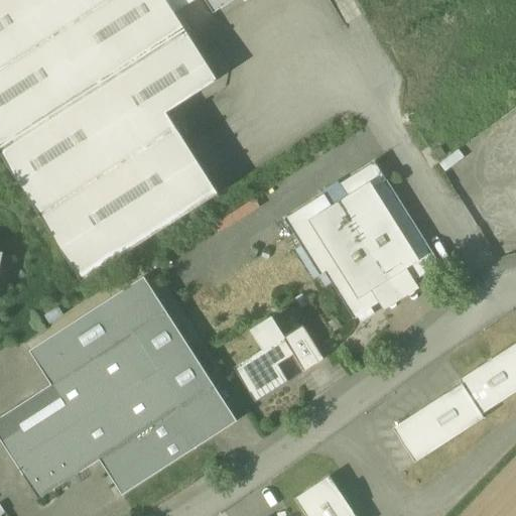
[(167,0),(0,0),(0,152),(83,281),(220,195),(167,113),(219,81),(167,0)]
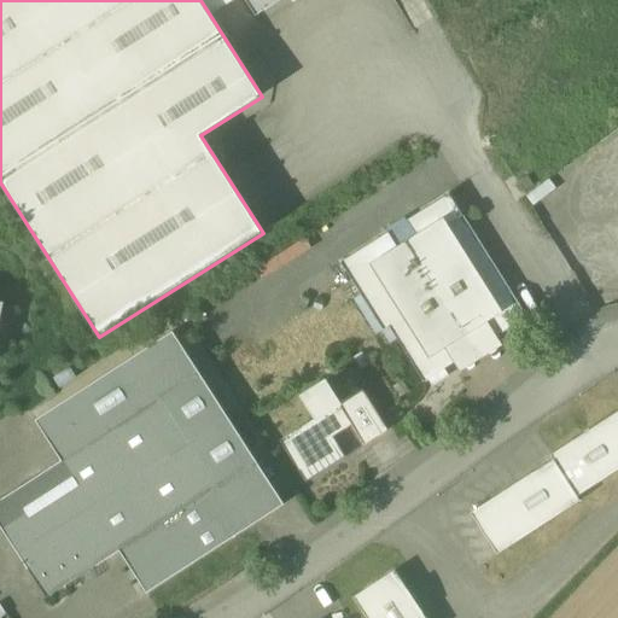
[(281,0),(243,0),(255,18),(281,0)]
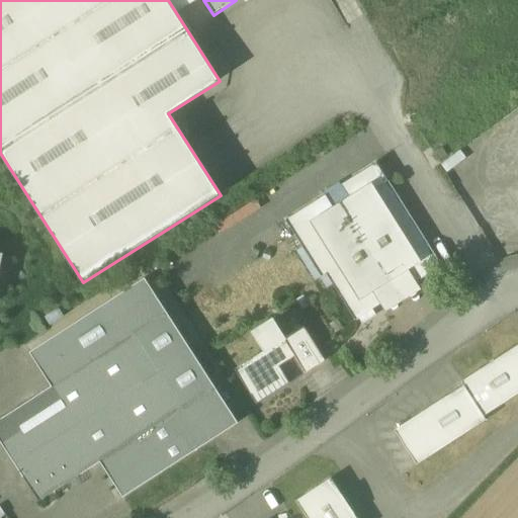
[(389,181),(377,163),(342,185),(353,202),(337,212),(326,195),(286,221),(322,277),(327,274),(356,321),(380,305),(384,303),(373,285),(402,268),(413,285),(417,282),(442,267),(389,181)]
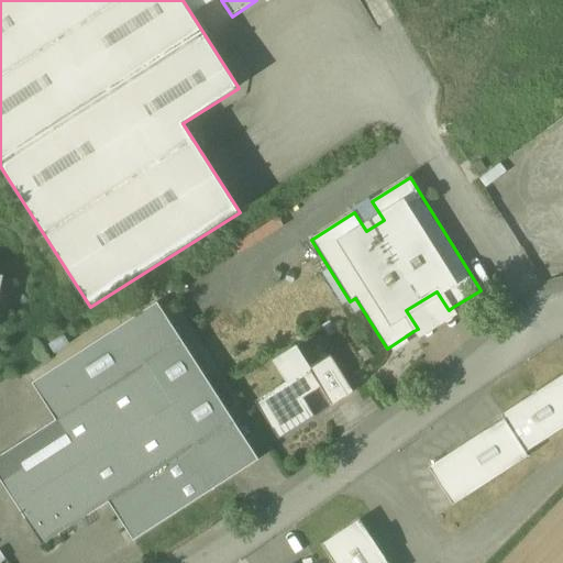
[(354,212),(366,231),(384,220),(372,201),(370,198),(352,209),(354,212)]
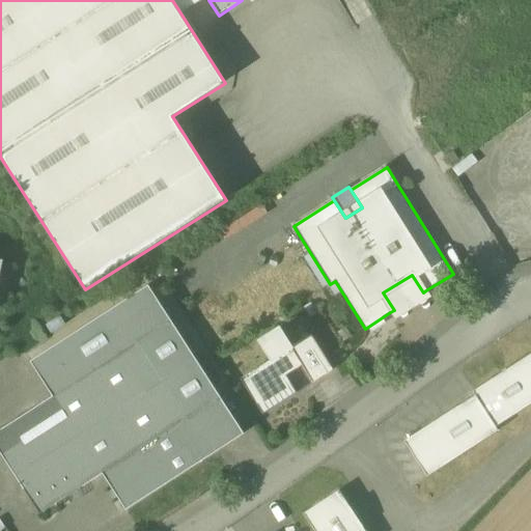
[(390,312),(395,320),(432,297),(427,289),(423,292),(412,275),(383,292),(394,310),(390,312)]
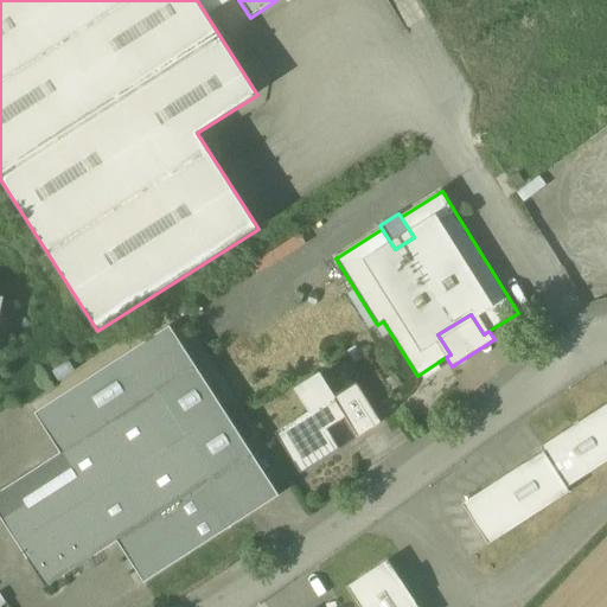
[(280,496),(170,325),(34,413),(61,452),(0,491),(0,516),(46,587),(117,542),(145,582),(249,516),(280,496)]
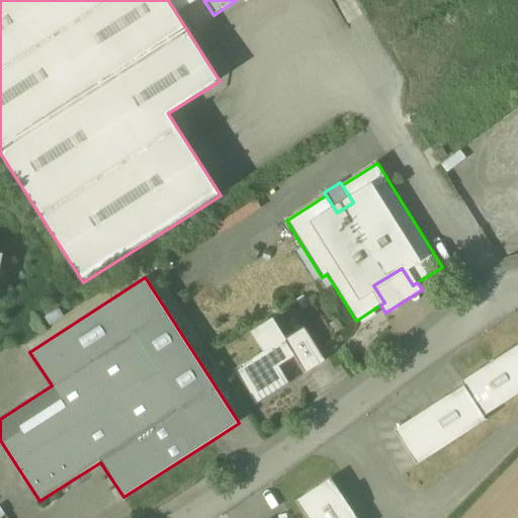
[(338,320),(330,325),(336,333),(343,329),(338,320)]
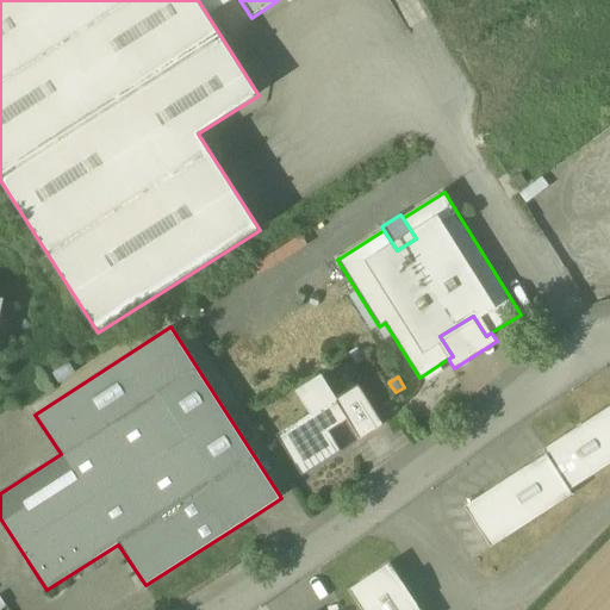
[(322,379),(302,392),(315,411),(335,399),(322,379)]
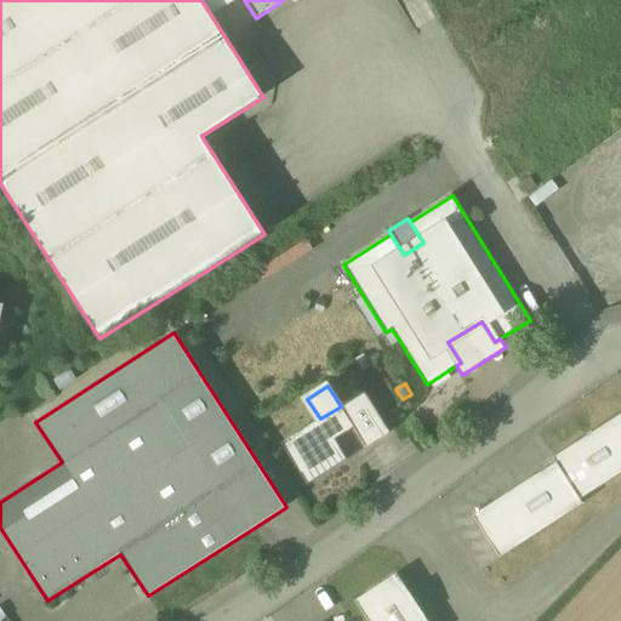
[(391,433),(364,391),(341,406),(354,428),(368,448),(391,433)]
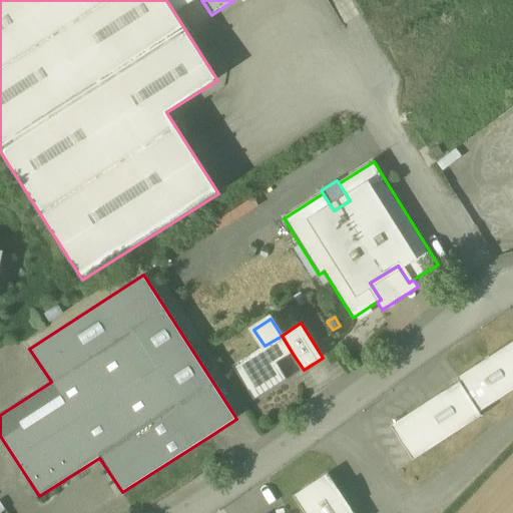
[(265,346),(232,367),(254,401),(288,380),(277,364),(293,354),(282,336),(265,346)]
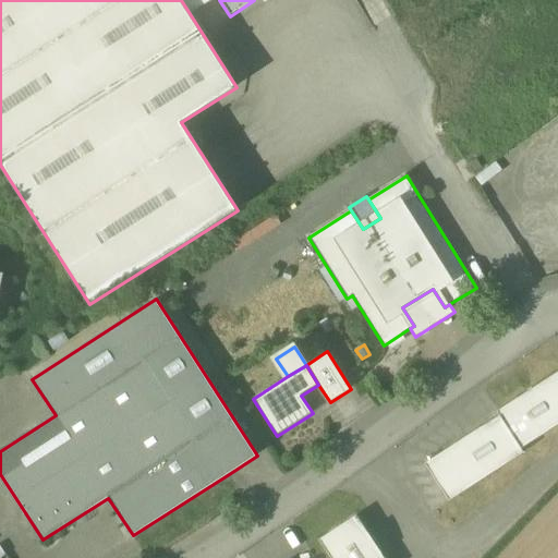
[(557,372),(508,404),(498,411),(500,415),(511,433),(522,448),(557,424),(557,372)]
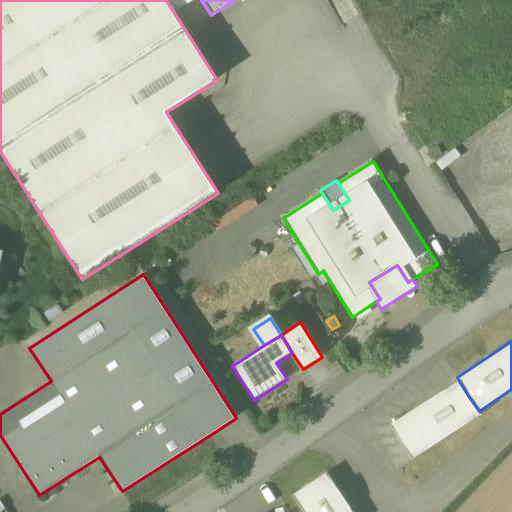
[(441,392),(424,403),(425,403),(412,412),(391,425),(413,459),(481,415),(479,411),(469,397),(459,381),(441,392)]
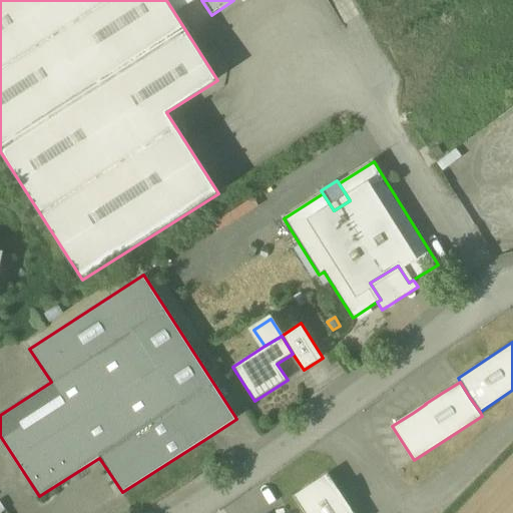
[(354,512),(329,474),(294,496),(305,512),(354,512)]
